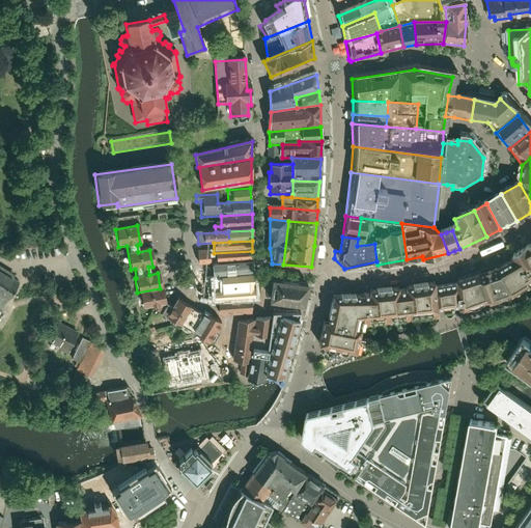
[(530,245),(512,256),(514,260),(497,270),(454,283),(457,310),(465,315),(488,307),(513,298),(530,289),(527,284),(530,281),(530,245)]
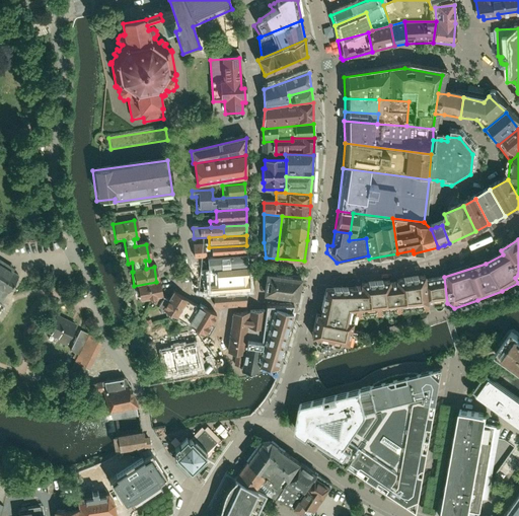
[(246,258),(246,245),(209,247),(195,248),(196,261),(208,260),(246,258)]
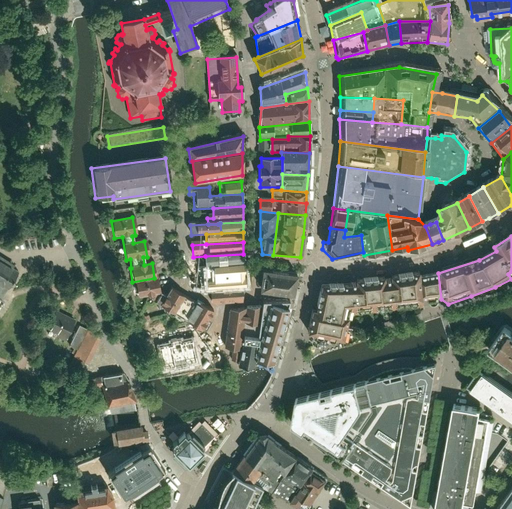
[(245,264),(243,254),(205,256),(206,268),(245,264)]
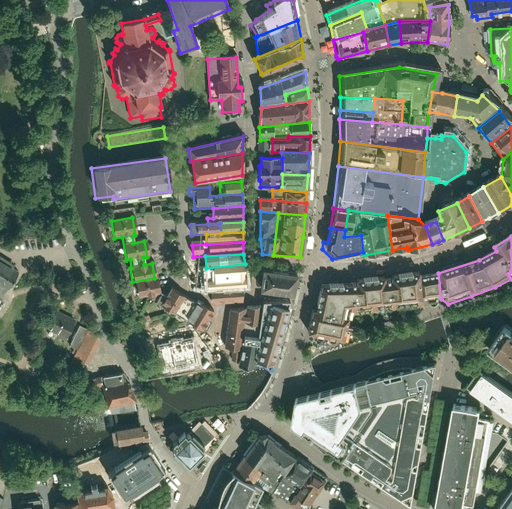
[(0,299),(3,301),(20,273),(0,261),(0,299)]
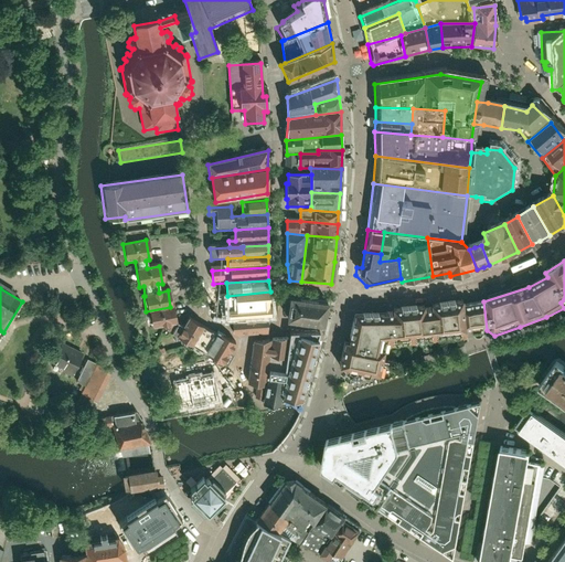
[(267,318),(272,317),(270,292),(227,296),(217,296),(222,319),(267,318)]
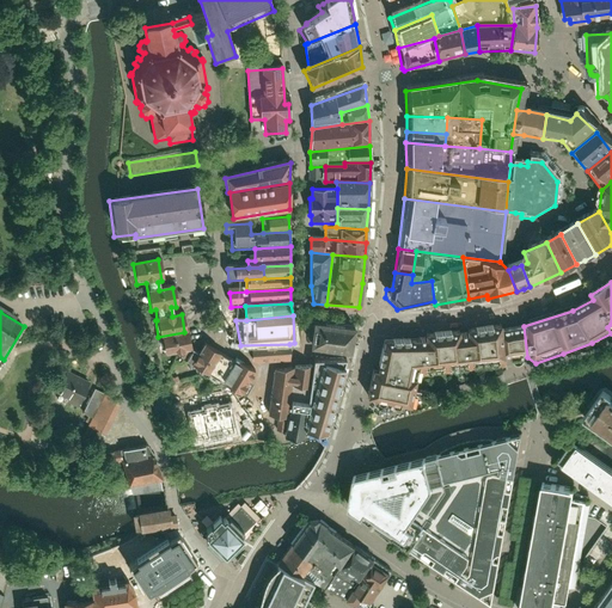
[(494,330),(497,361),(527,357),(524,326),(494,330)]
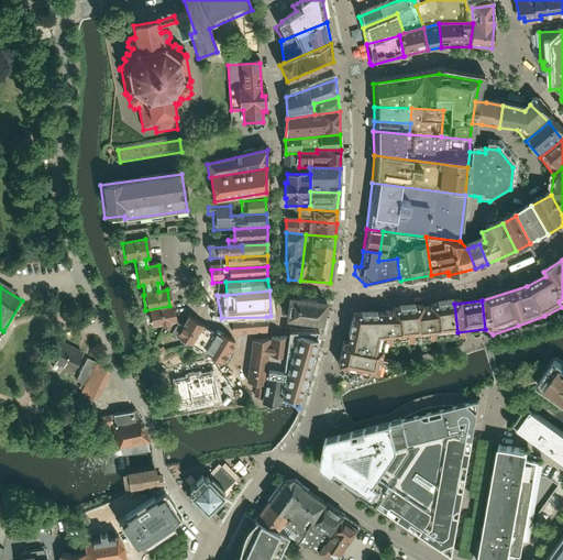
[(320,307),(287,302),(284,320),(318,326),(320,307)]
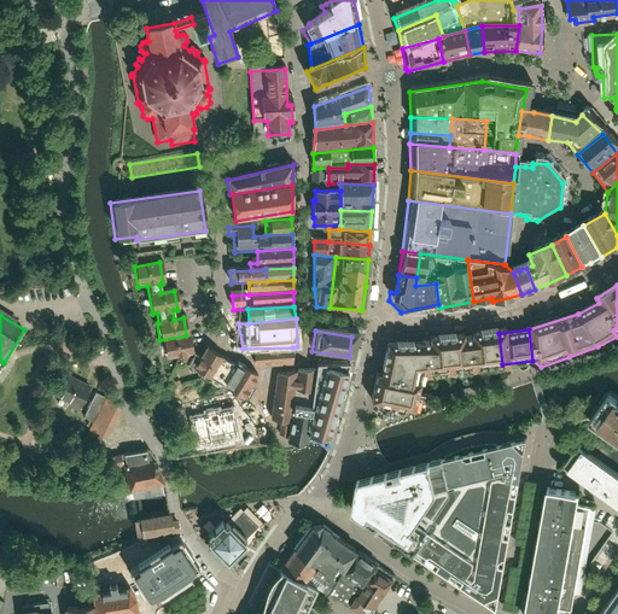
[(369,375),(365,404),(408,413),(433,405),(437,395),(450,393),(466,389),(487,381),(503,375),(502,364),(499,333),(472,335),(472,339),(453,340),(453,338),(425,338),(425,343),(383,344),(375,376),(369,375)]
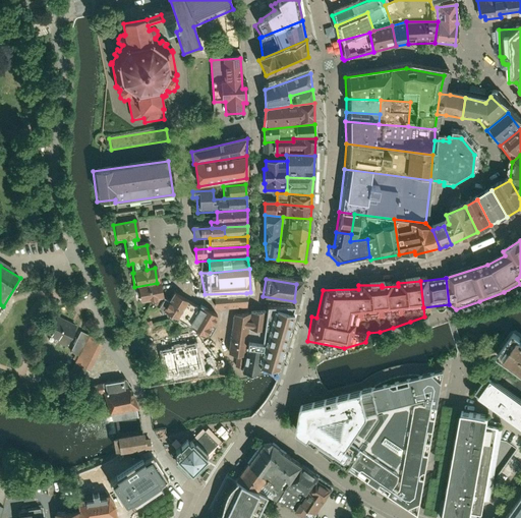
[(157,283),(134,287),(138,302),(145,301),(175,321),(186,302),(171,293),(166,300),(161,298),(157,283)]
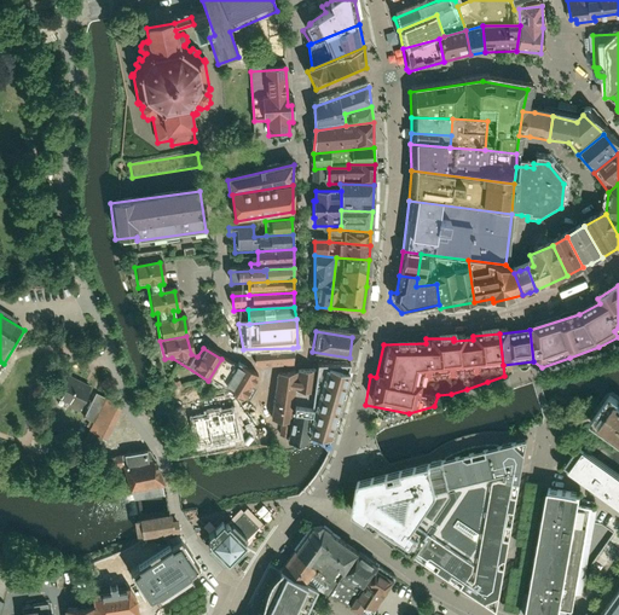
[(293,366),(293,348),(243,349),(243,357),(255,357),(255,367),(260,369),(293,366)]
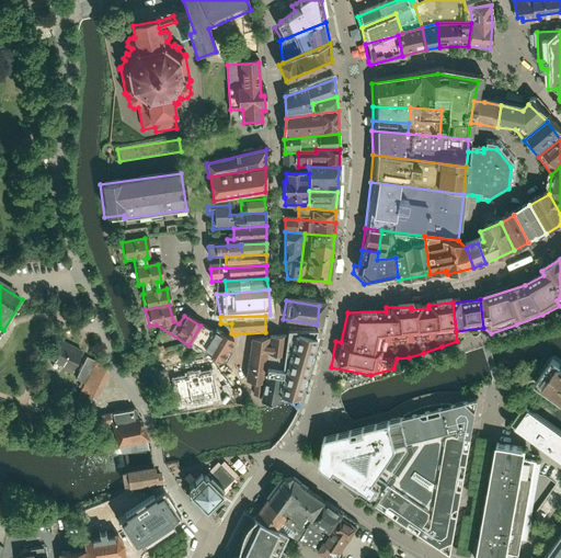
[(201,326),(189,345),(221,363),(235,342),(214,330),(213,332),(201,326)]
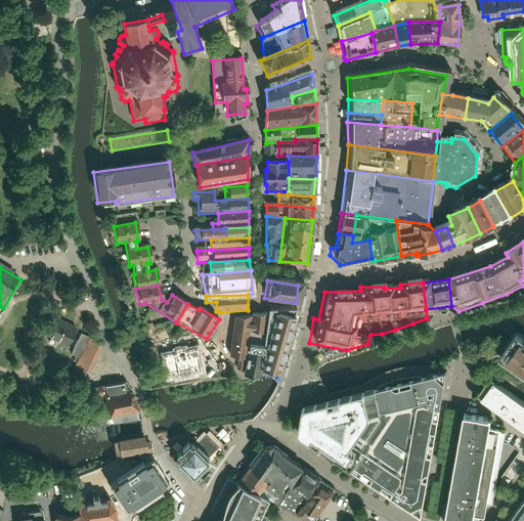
[(265,317),(235,319),(227,358),(238,361),(238,373),(244,374),(243,379),(257,380),(259,372),(276,374),(284,350),(287,340),(294,312),(266,312),(265,317)]
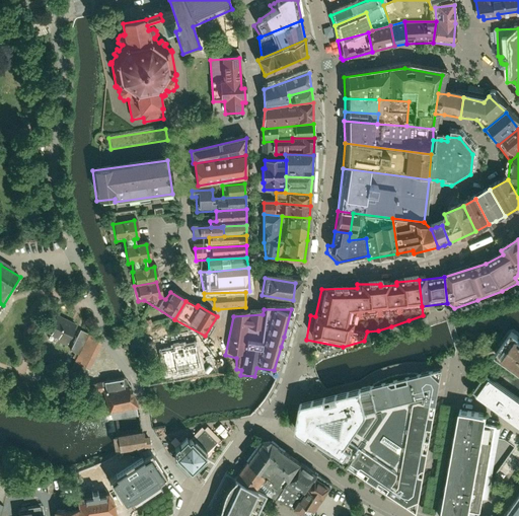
[(56,316),(45,342),(66,351),(77,325),(56,316)]
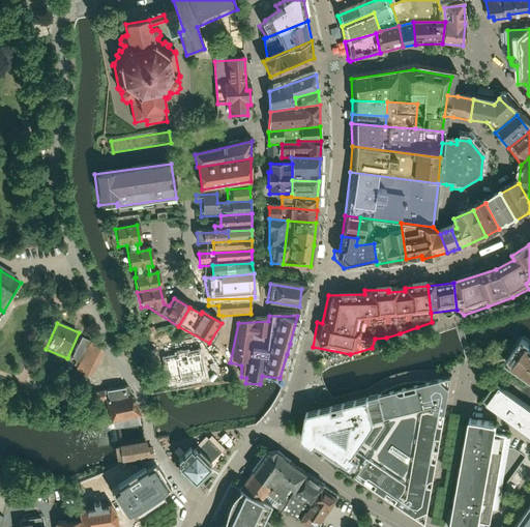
[(529,346),(520,339),(502,362),(528,381),(529,383),(529,346)]
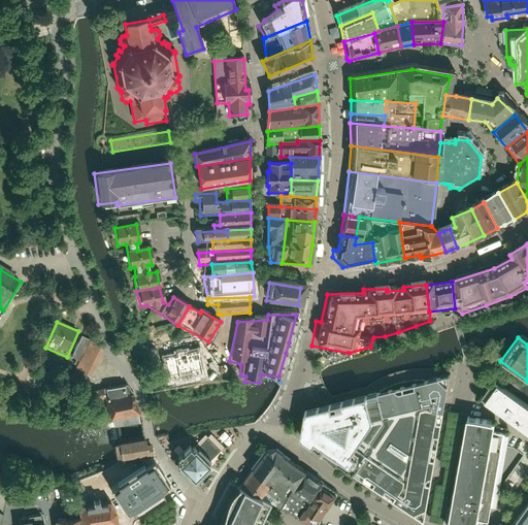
[(90,378),(101,352),(88,346),(90,341),(81,338),(71,361),(79,365),(76,371),(90,378)]
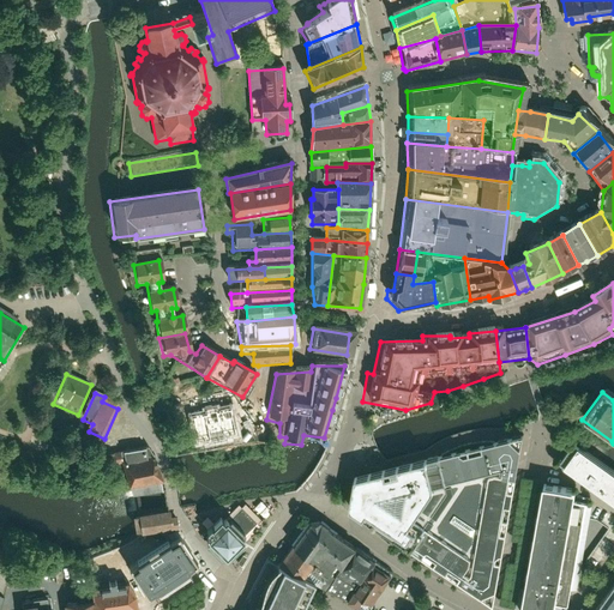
[(226,441),(224,439),(236,436),(232,411),(216,415),(216,412),(206,414),(208,416),(192,420),(198,445),(210,442),(211,445),(226,441)]
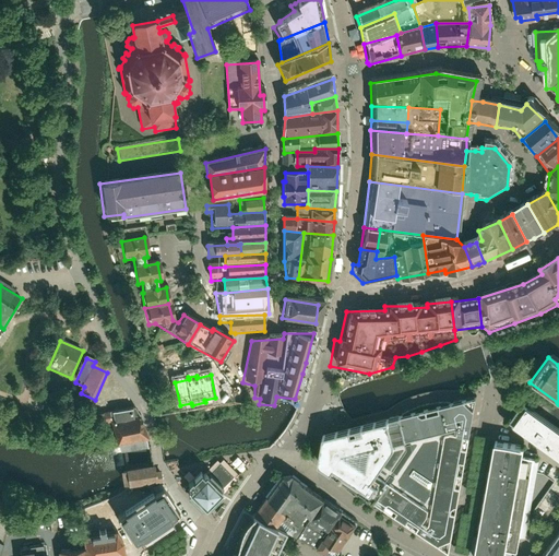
[(321,438),(316,464),(449,554),(474,401),(321,438)]
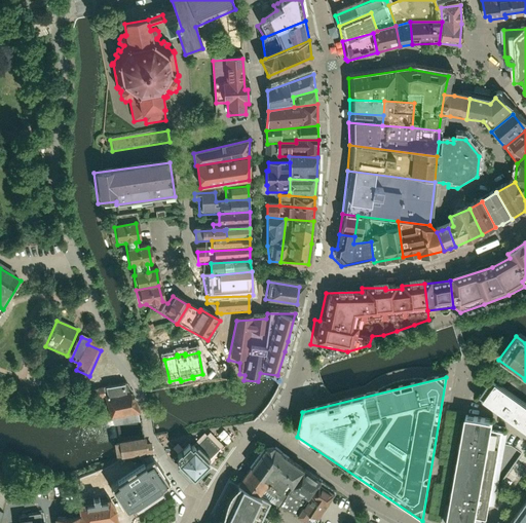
[(110,397),(114,424),(139,421),(134,395),(128,384),(95,389),(97,399),(110,397)]
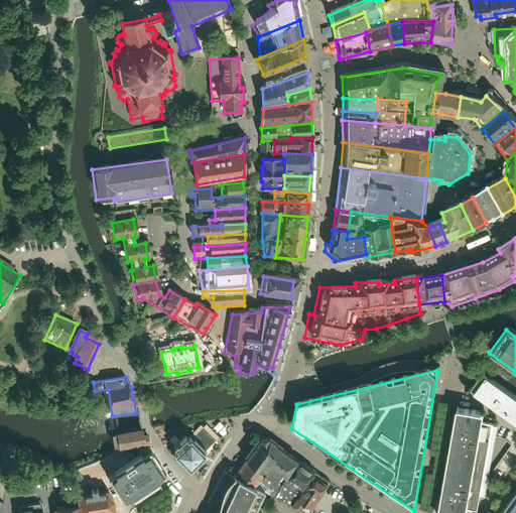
[(515,401),(485,379),(474,394),(515,424),(515,401)]
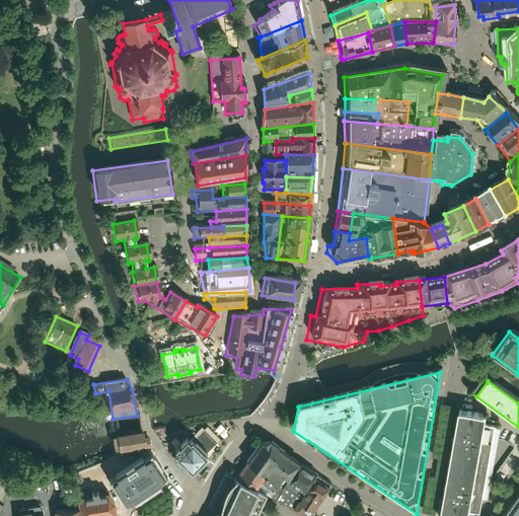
[(458,413),(440,515),(467,515),(478,515),(494,431),(482,429),(484,418),(458,413)]
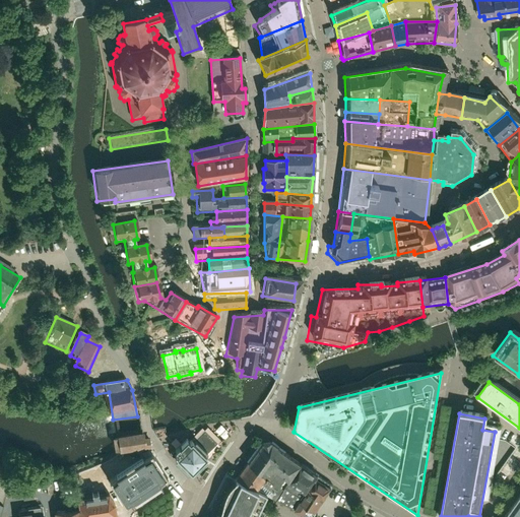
[(111,439),(113,456),(148,451),(146,440),(142,440),(142,435),(111,439)]
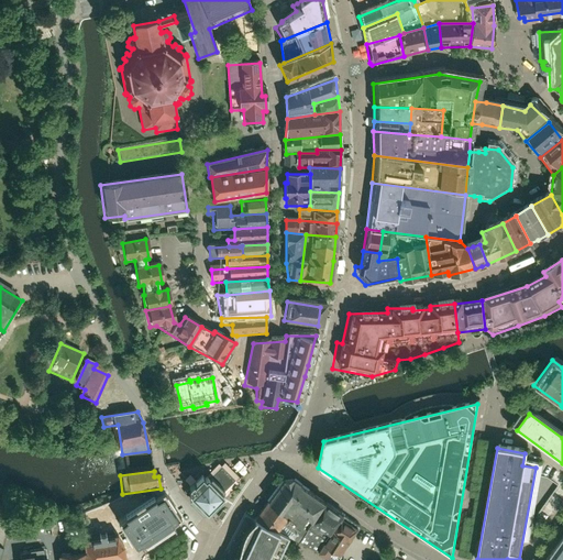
[(206,479),(187,497),(206,516),(235,487),(223,475),(212,486),(206,479)]
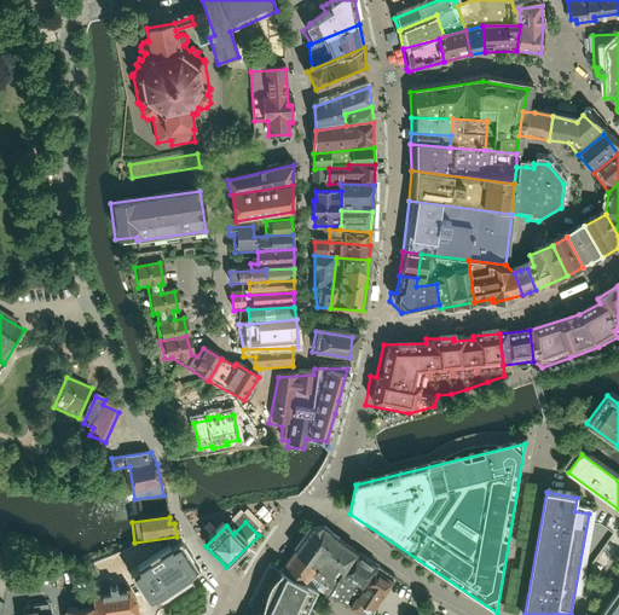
[(311,532),(293,558),(340,586),(357,561),(337,549),(311,532)]
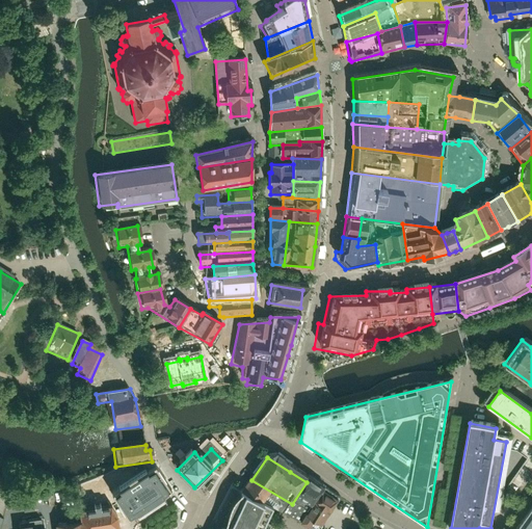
[(156,468),(111,495),(128,520),(142,510),(171,493),(156,468)]
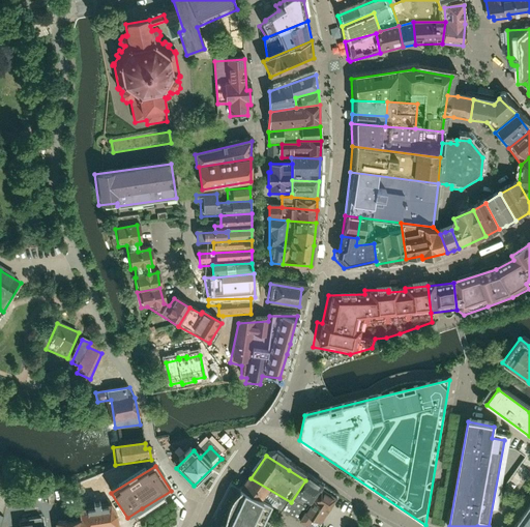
[(243,490),(272,507),(285,514),(291,502),(251,478),(243,490)]
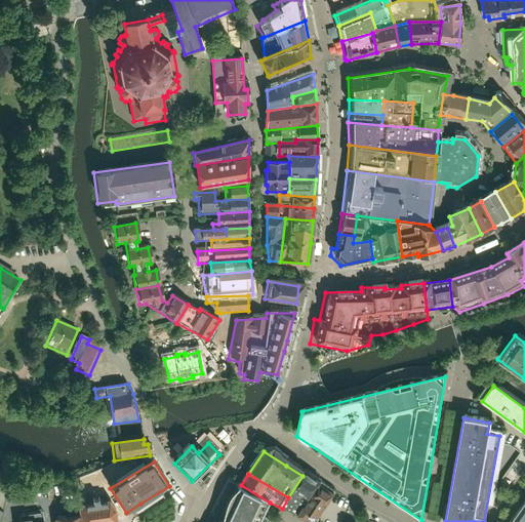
[(288,497),(282,509),(298,517),(319,486),(303,476),(288,497)]
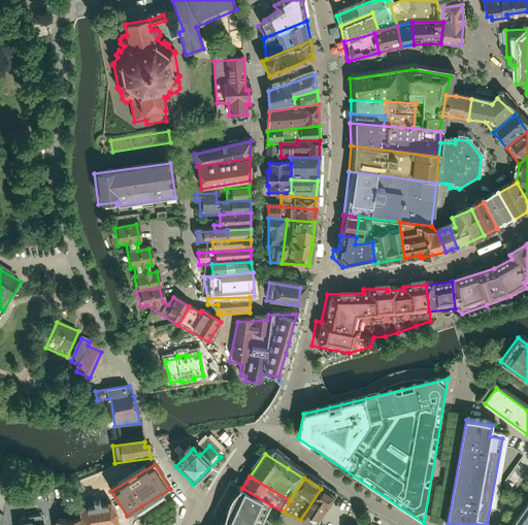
[(261,524),(271,505),(242,488),(219,524),(261,524)]
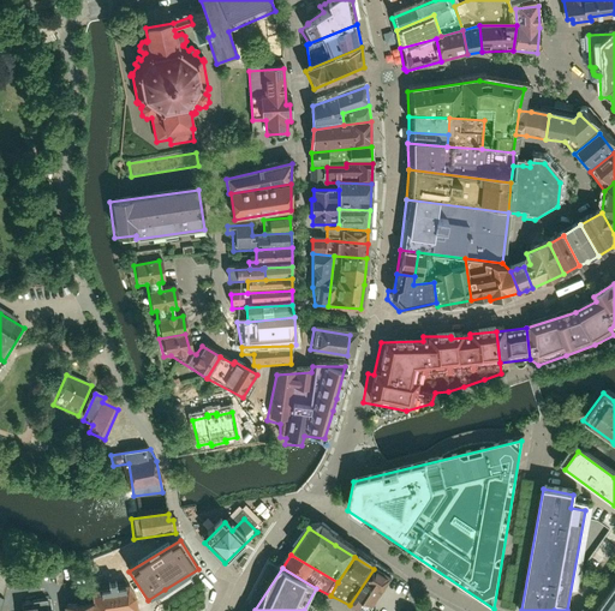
[(374,569),(350,605),(358,610),(376,610),(395,582),(374,569)]
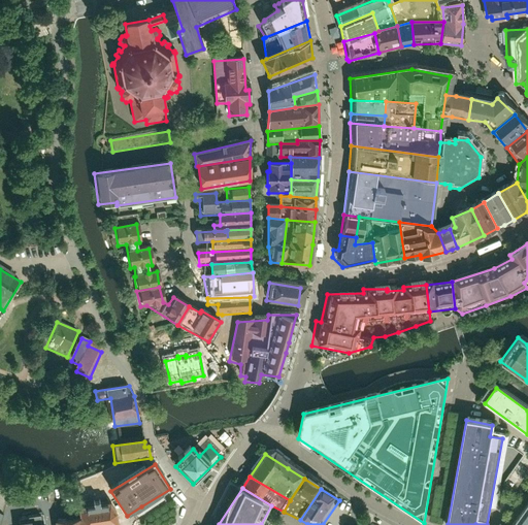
[(80,518),(55,521),(56,524),(119,524),(118,512),(111,503),(78,507),(80,518)]
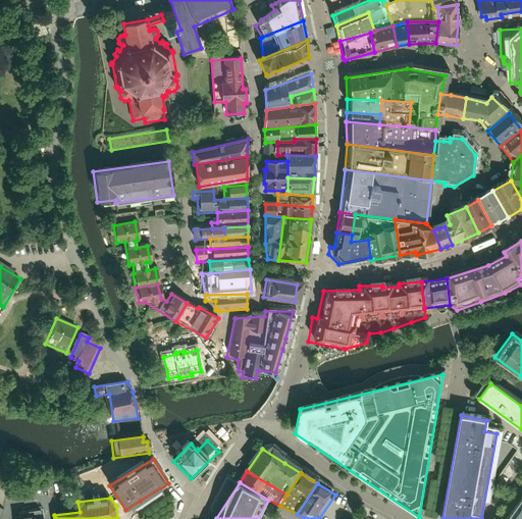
[(521,518),(521,498),(504,518),(521,518)]
